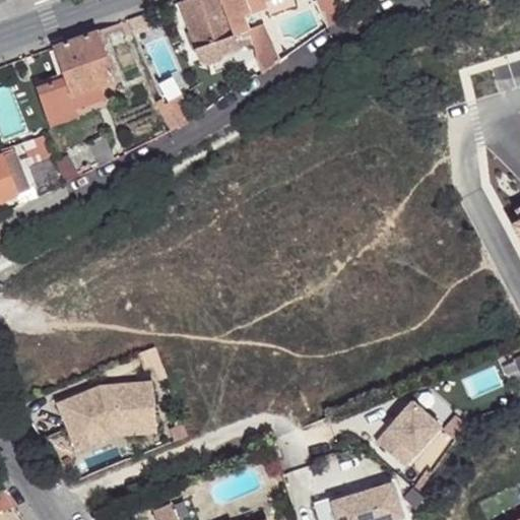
[(219,0),(182,0),(178,1),(200,62),(208,64),(218,60),(225,52),(253,44),(251,36),(238,40),(237,35),(233,36),(219,0)]
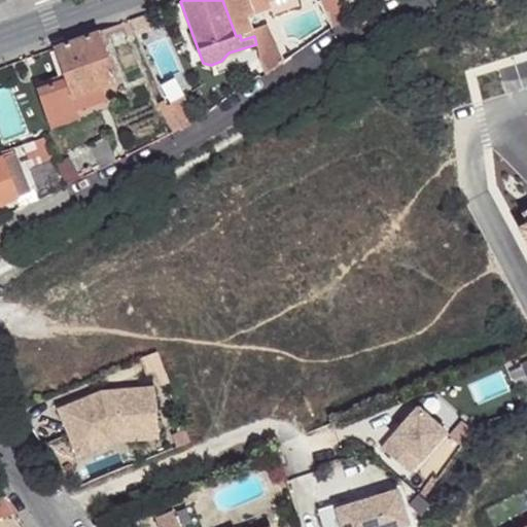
[(222,0),(236,36),(240,35),(241,40),(254,36),(256,44),(259,60),(266,73),(283,61),(267,23),(253,28),(249,14),(270,6),(268,2),(273,0),(222,0)]
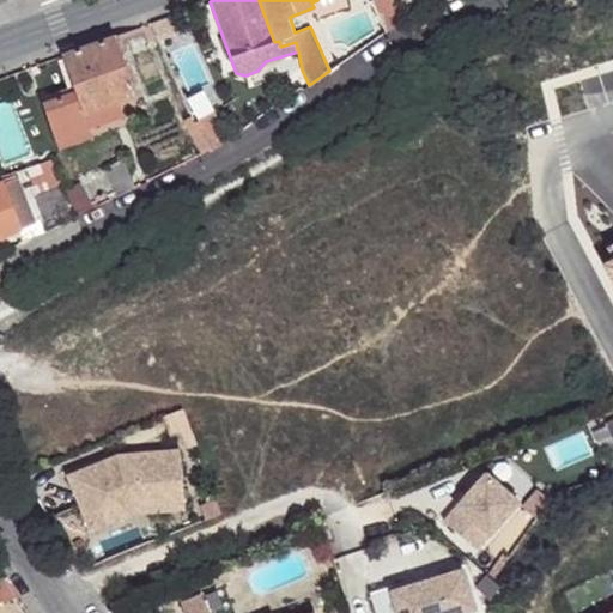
[(345,0),(317,0),(311,2),(314,7),(317,17),(347,6),(345,0)]
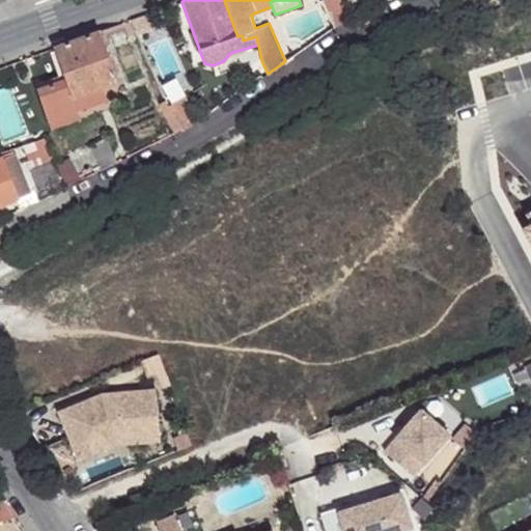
[(340,0),(319,0),(320,0),(334,28),(350,18),(340,0)]
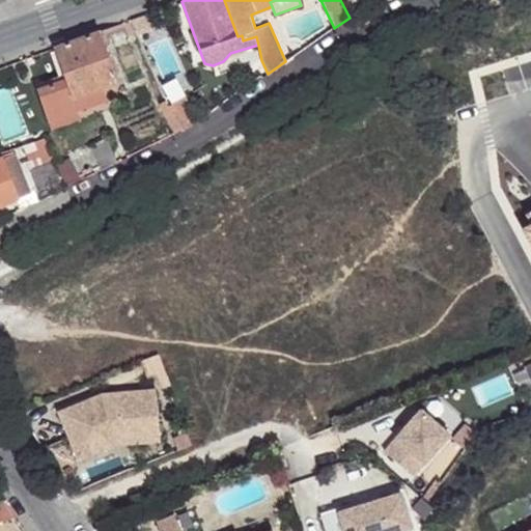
[(132,20),(136,31),(157,24),(152,12),(132,20)]
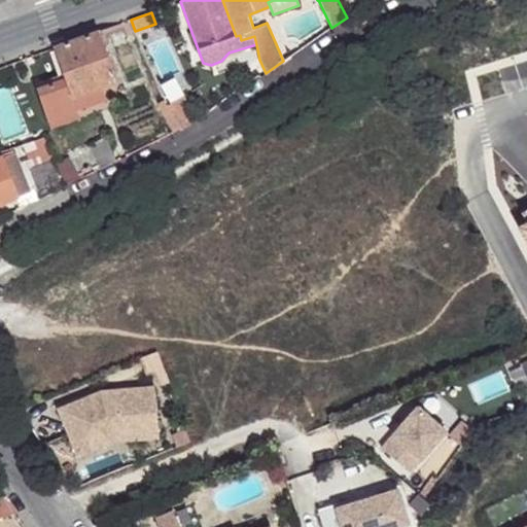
[(101,38),(125,30),(123,23),(56,47),(66,78),(36,88),(46,119),(76,110),(72,97),(101,88),(116,82),(101,38)]
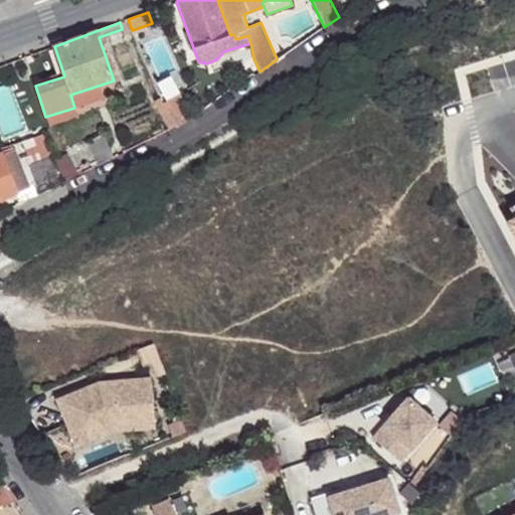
[(99,86),(70,95),(74,108),(104,98),(99,86)]
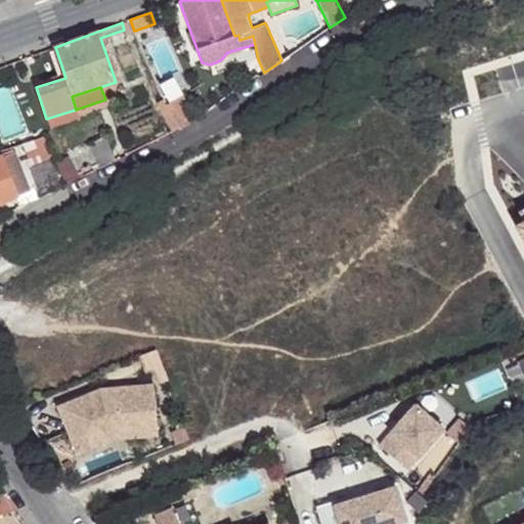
[(183,95),(166,104),(178,129),(195,119),(183,95)]
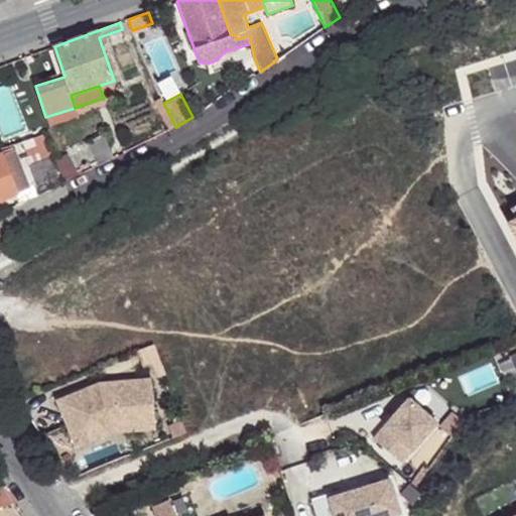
[(160,98),(154,101),(169,130),(175,127),(163,103),(160,98)]
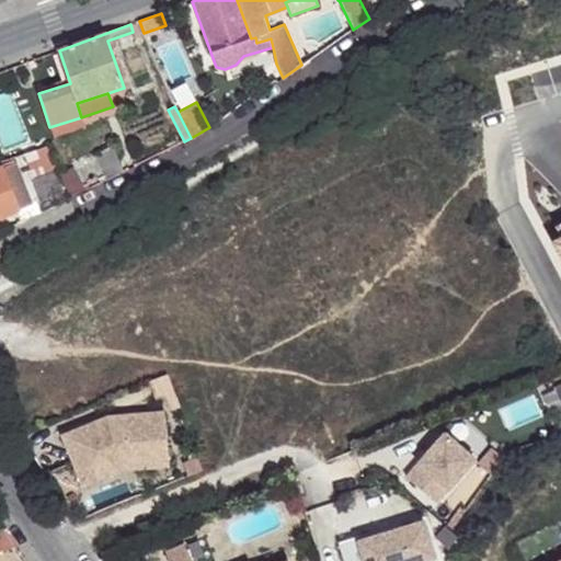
[(81,117),(49,127),(53,135),(83,125),(81,117)]
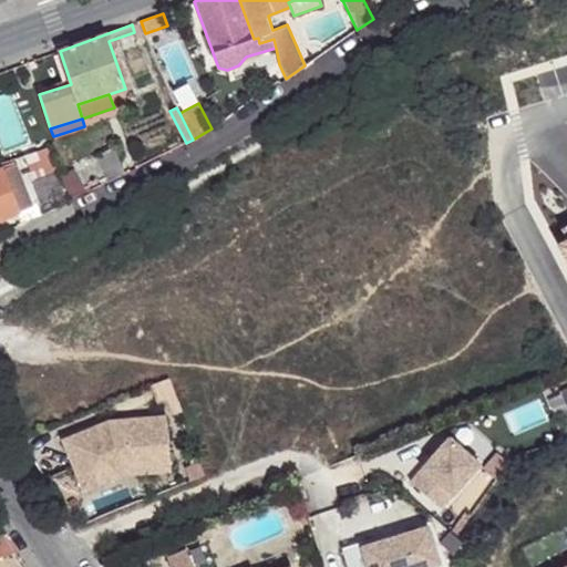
[(113,147),(96,157),(109,182),(125,173),(113,147)]
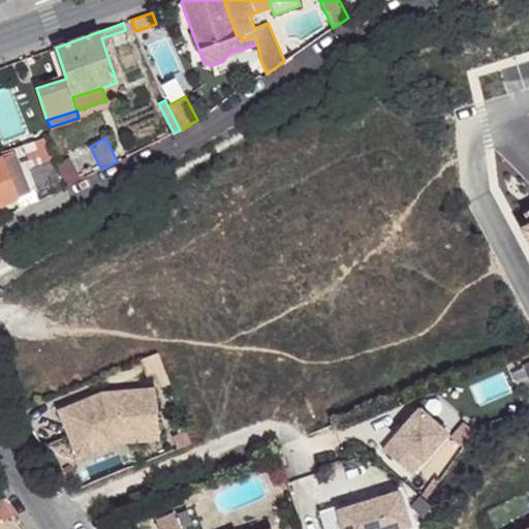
[(47,138),(24,146),(32,167),(53,159),(47,138)]
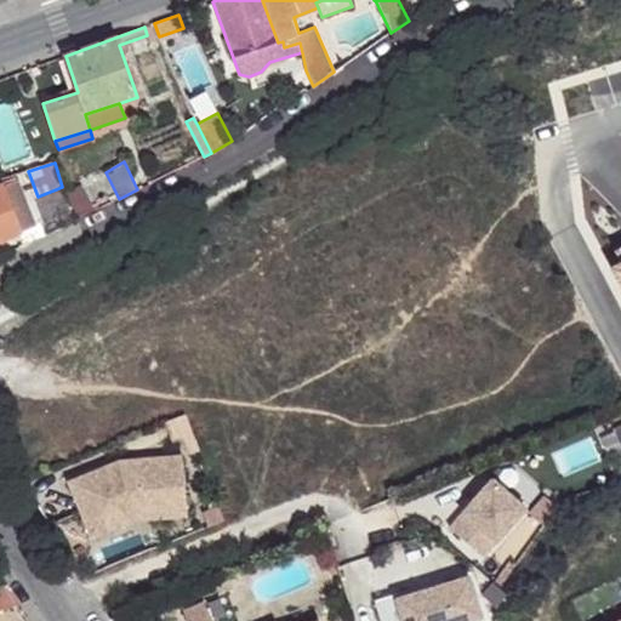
[(0,239),(35,226),(18,180),(0,187),(0,239)]
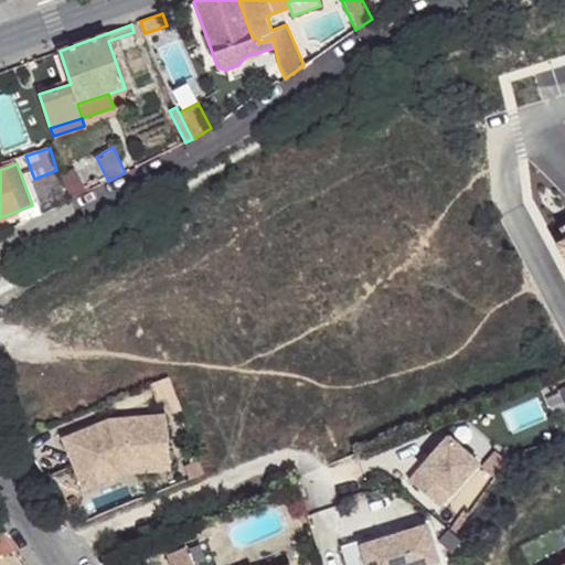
[(75,170),(61,178),(72,199),(85,191),(75,170)]
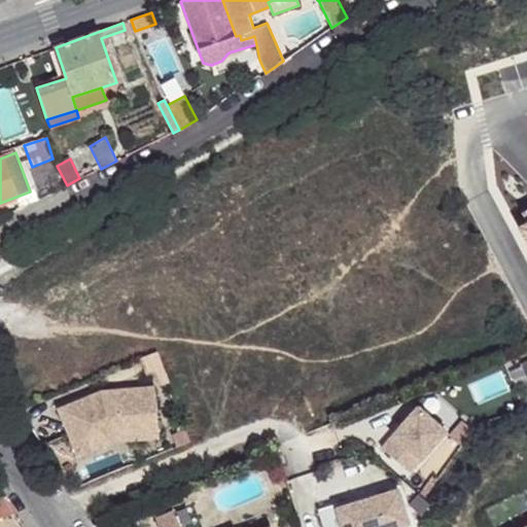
[(526,211),(518,217),(526,233),(526,211)]
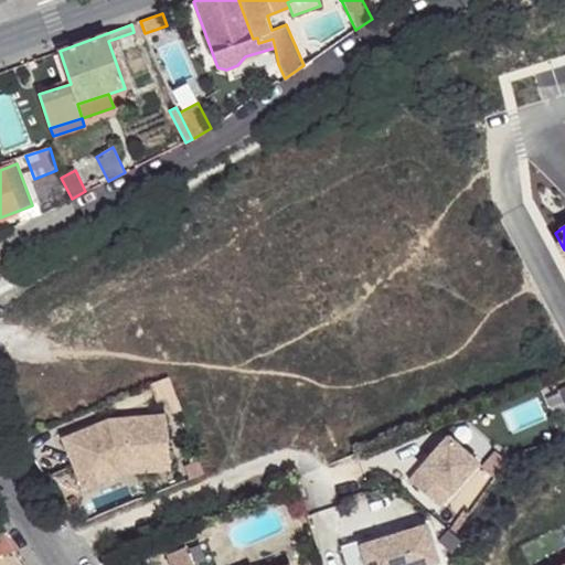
[(176,395),(169,379),(151,386),(159,403),(176,395)]
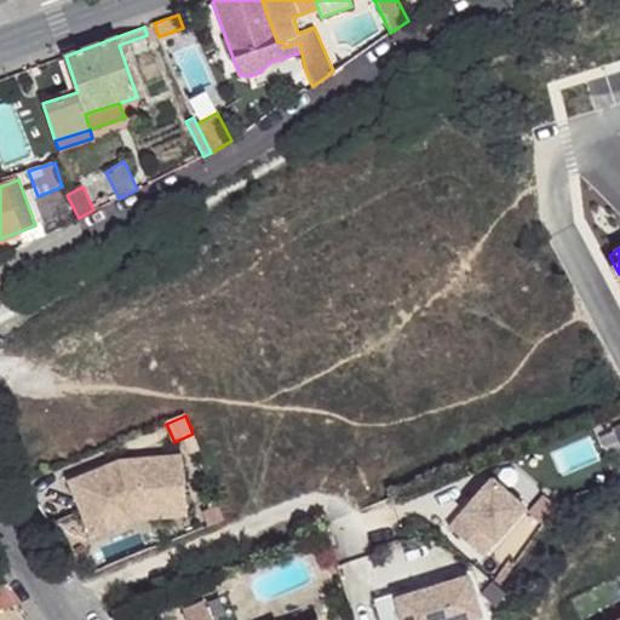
[(190,516),(183,458),(121,466),(73,488),(97,540),(118,532),(112,518),(130,509),(150,506),(151,521),(190,516)]
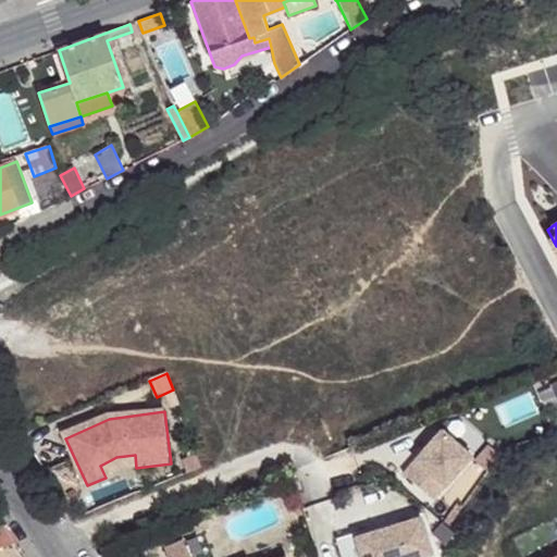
[(471,457),(441,430),(403,473),(433,500),(471,457)]
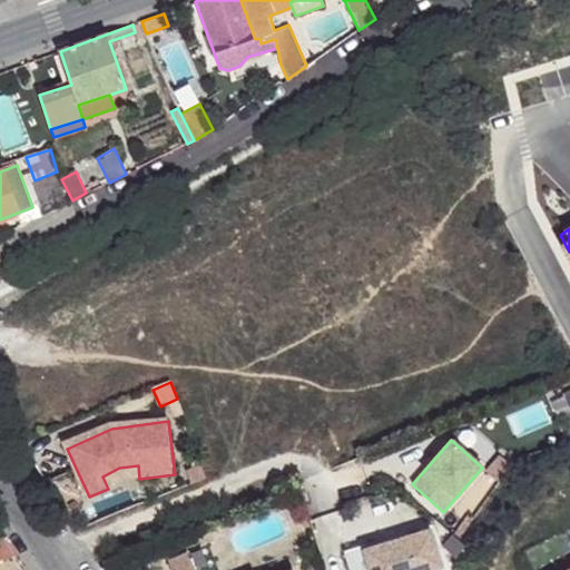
[(208,477),(203,463),(190,468),(197,482),(208,477)]
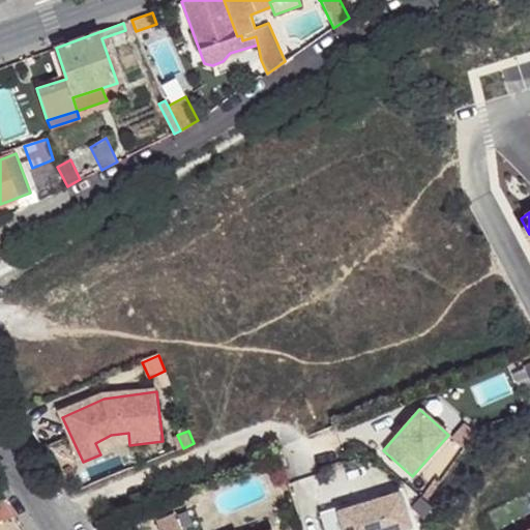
[(129,445),(128,433),(111,435),(95,443),(100,454),(117,447),(129,445)]
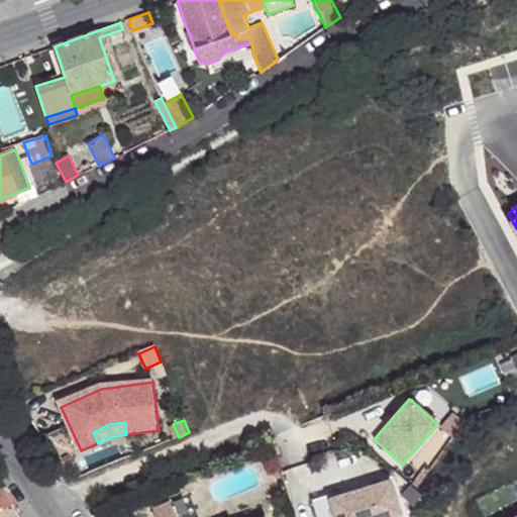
[(329,495),(311,500),(316,516),(390,516),(401,514),(390,481),(330,499),(329,495)]
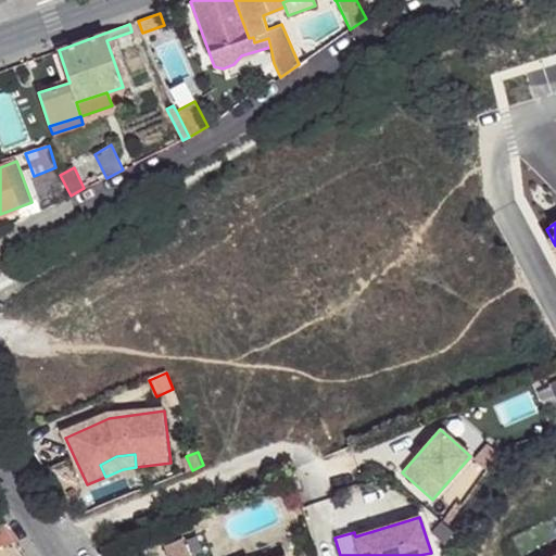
[(0,545),(14,542),(4,525),(0,525),(0,545)]
